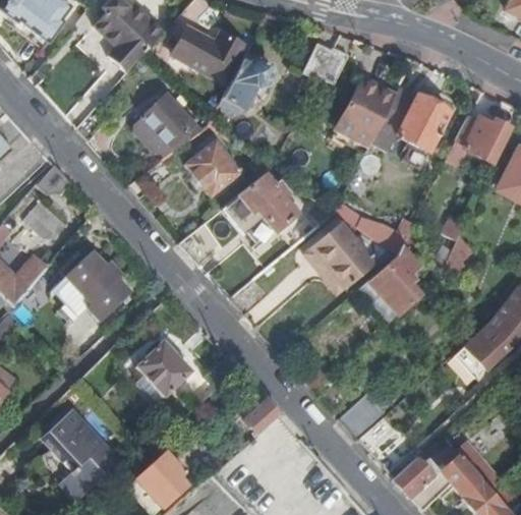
[(20,20),(50,43),(65,23),(61,20),(71,7),(62,0),(6,0),(0,8),(18,22),(20,20)]
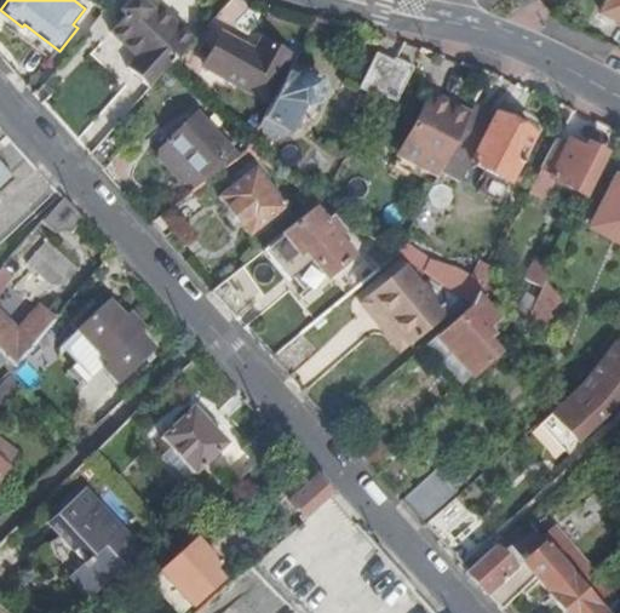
[(130,66),(151,87),(176,61),(196,38),(155,0),(130,0),(122,9),(127,13),(113,32),(139,55),(130,66)]
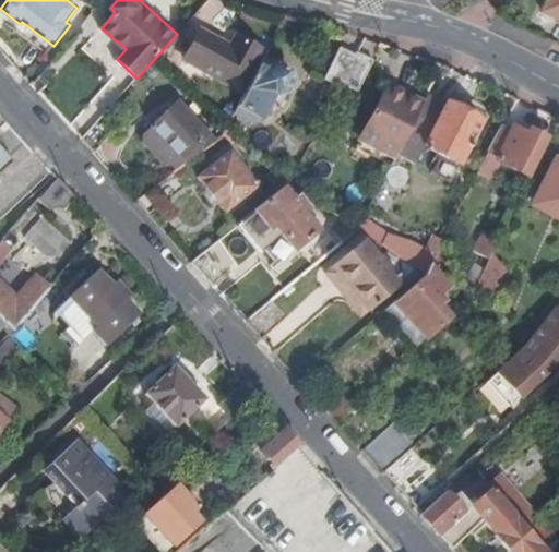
[(545,0),(542,8),(558,15),(558,0),(545,0)]
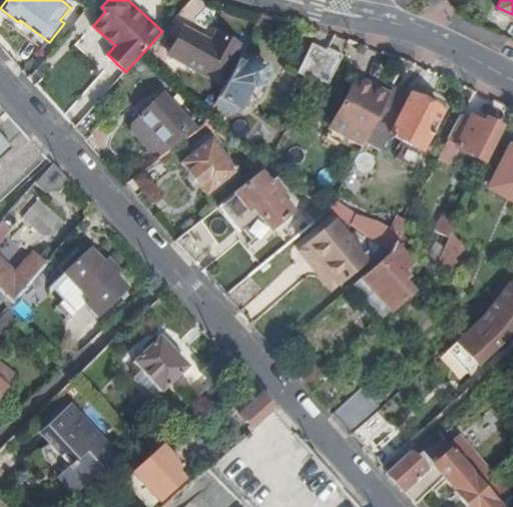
[(222,83),(242,46),(217,33),(212,42),(183,27),(169,55),(222,83)]
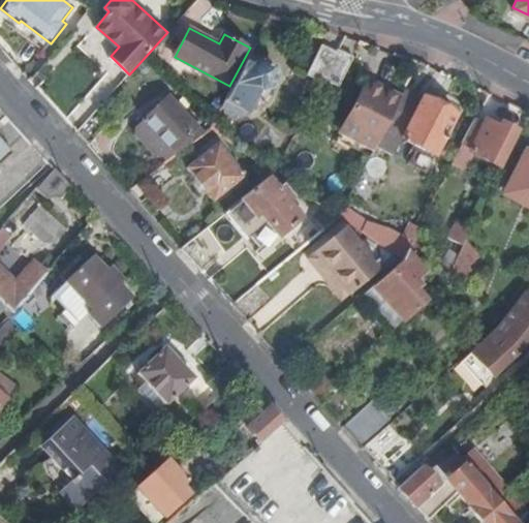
[(306,72),(322,81),(323,79),(338,52),(320,43),(306,72)]
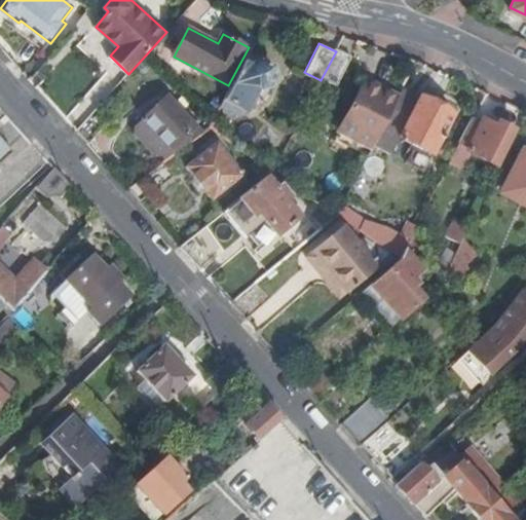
[(336,51),(322,78),(336,85),(351,56),(337,49),(336,51)]
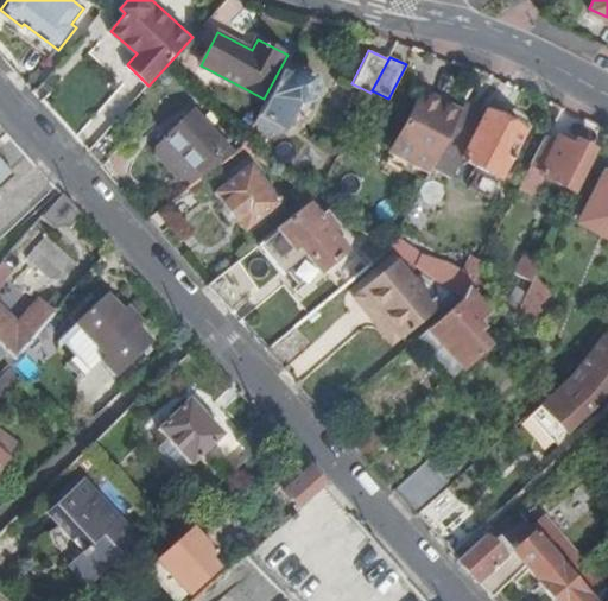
[(317,77),(287,62),(260,115),(283,128),(291,112),(303,118),(320,87),(317,77)]
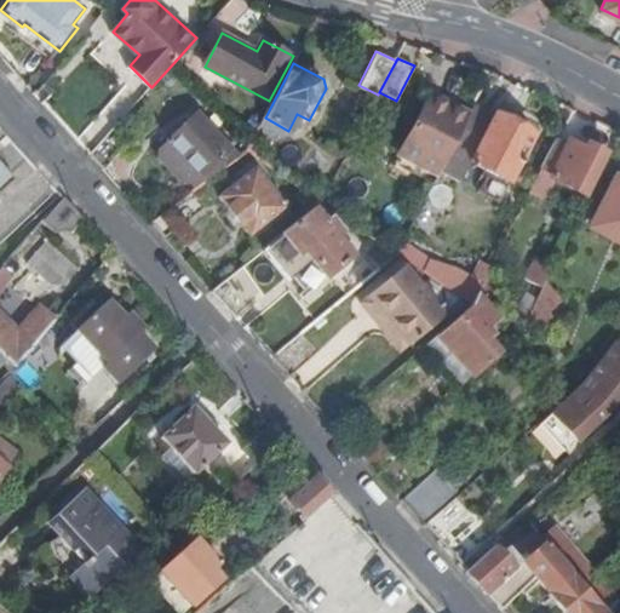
[(400,152),(438,172),(449,150),(468,115),(428,95),(400,152)]
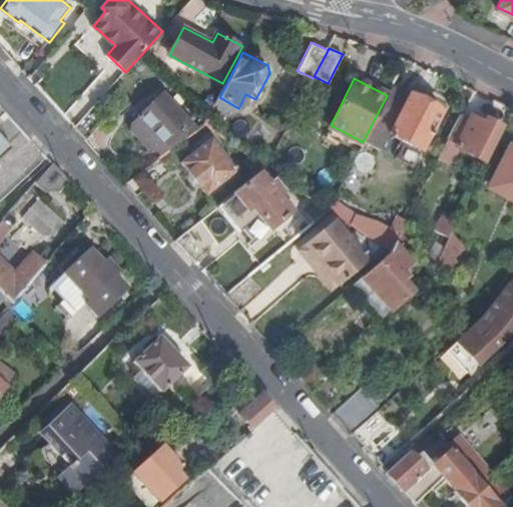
[(409,94),(392,86),(387,95),(372,124),(423,150),(443,110),(424,100),(421,106),(406,99),(409,94)]
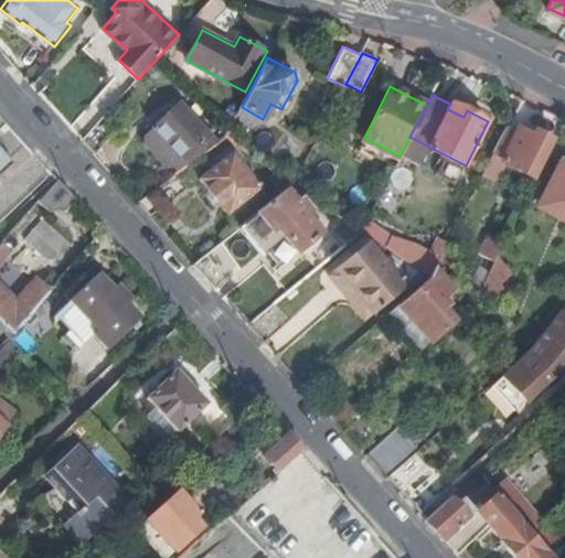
[(451,102),(450,104),(447,109),(464,117),(467,110),(451,102)]
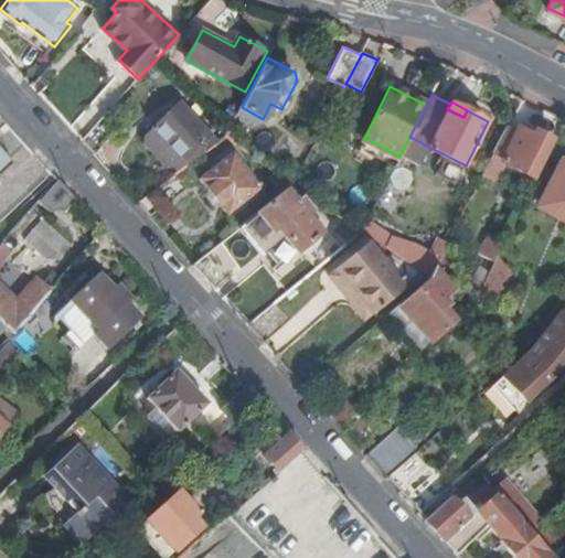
[(155,126),(190,163),(217,142),(179,103),(155,126)]
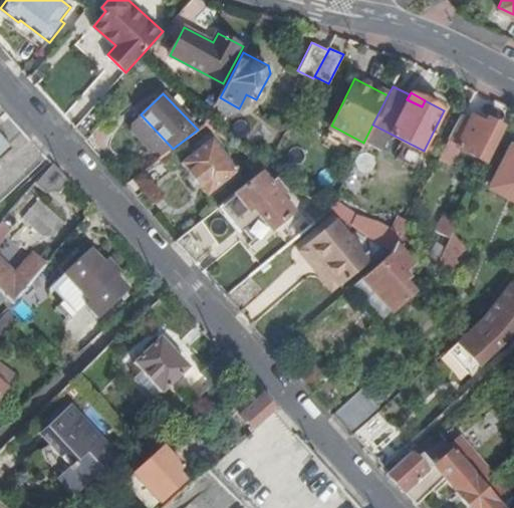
[(65,115),(75,127),(93,106),(83,95),(65,115)]
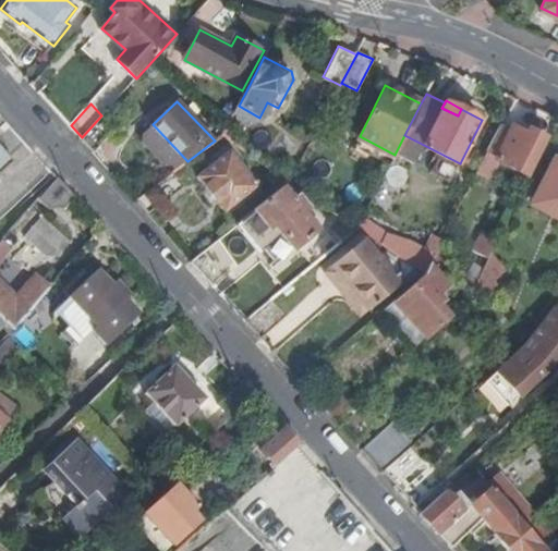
[(239,106),(234,113),(256,125),(259,118),(239,106)]
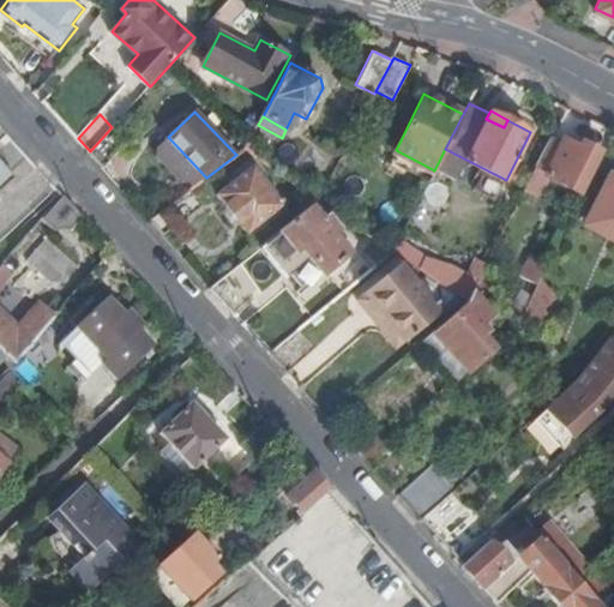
[(0,238),(58,186),(1,124),(0,124),(0,238)]
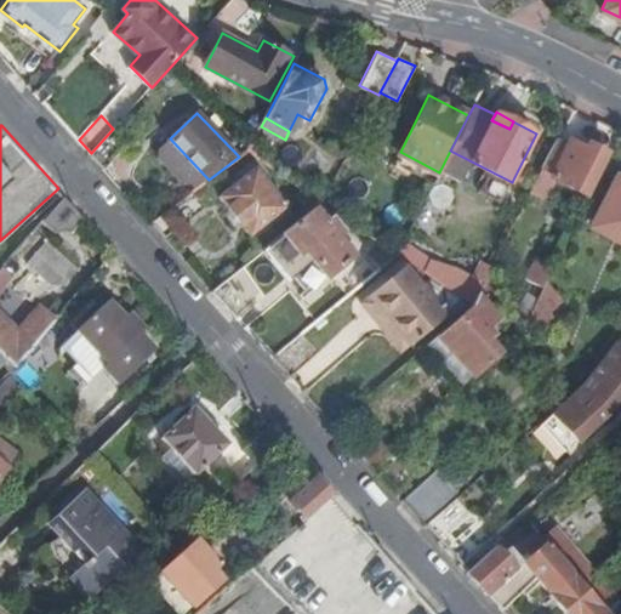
[(560,135),(533,187),(546,195),(556,177),(551,176),(570,140),(560,135)]
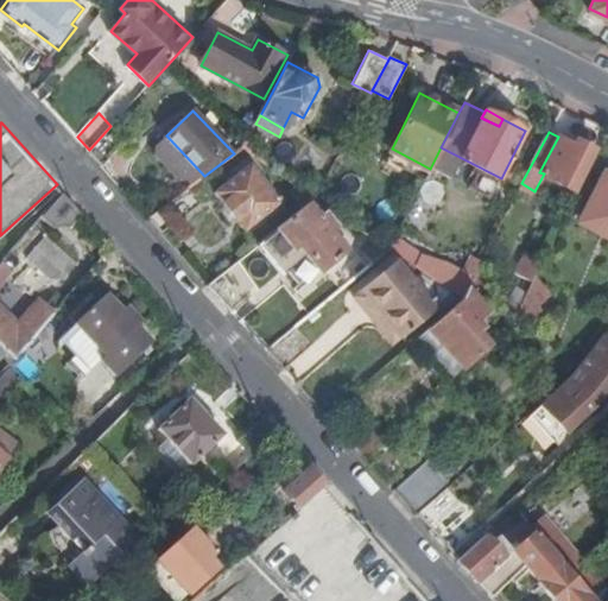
[(539,172),(544,174),(572,189),(594,147),(576,138),(572,143),(559,134),(558,137),(539,172)]
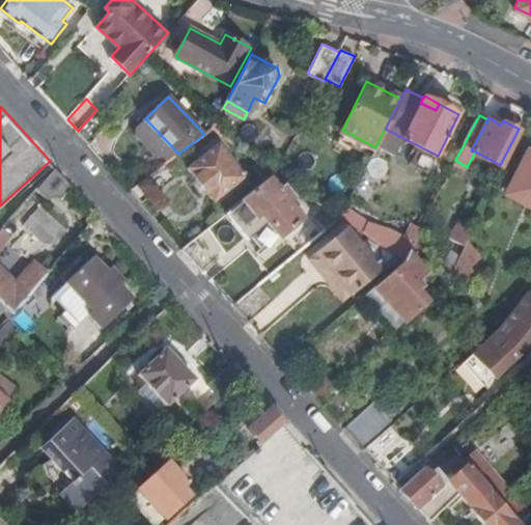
[(178,154),(145,118),(137,127),(137,135),(156,156),(165,155),(169,160),(178,154)]
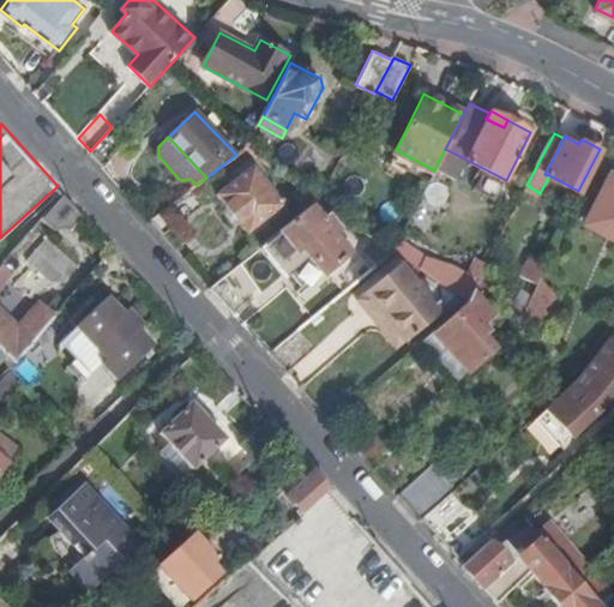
[(390,161),(429,181),(434,170),(396,150),(390,161)]
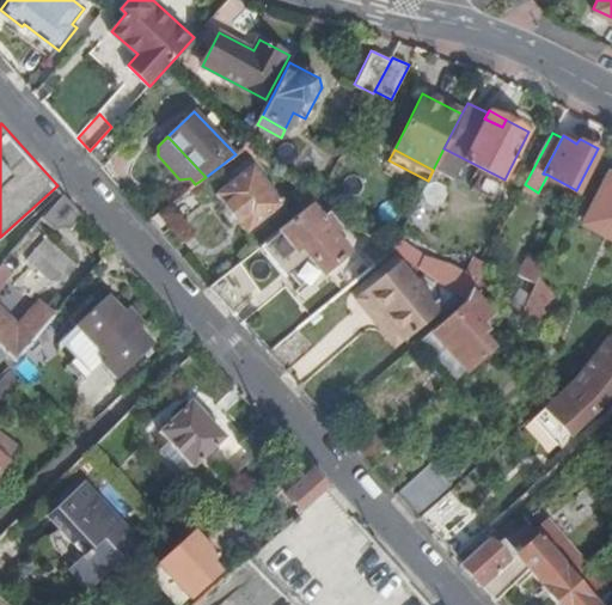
[(248,230),(282,203),(252,166),(218,194),(248,230)]
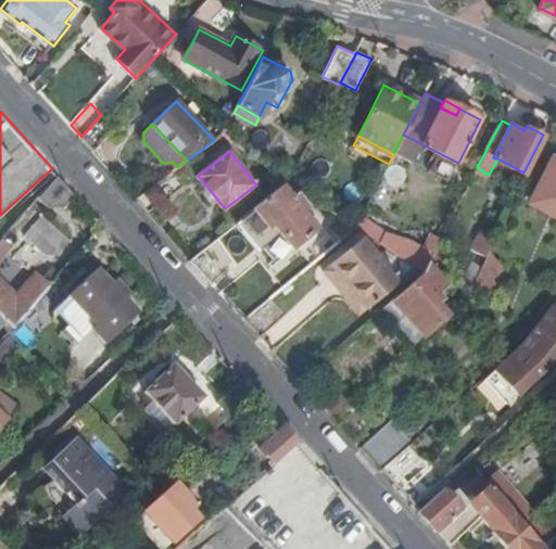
[(555,215),(555,158),(553,157),(530,201),(555,215)]
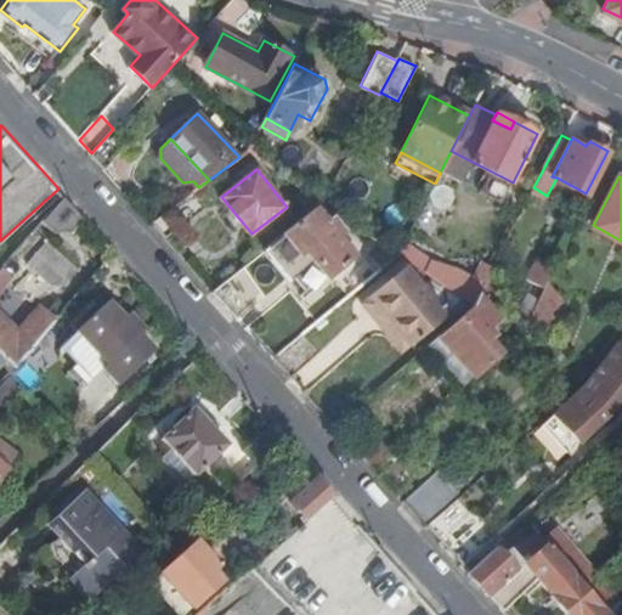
[(153,221),(168,238),(207,208),(194,191),(153,221)]
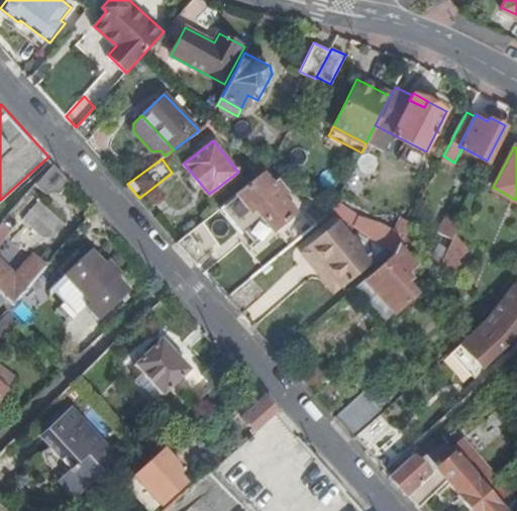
[(263,173),(270,168),(255,159),(248,165),(259,176),(263,173)]
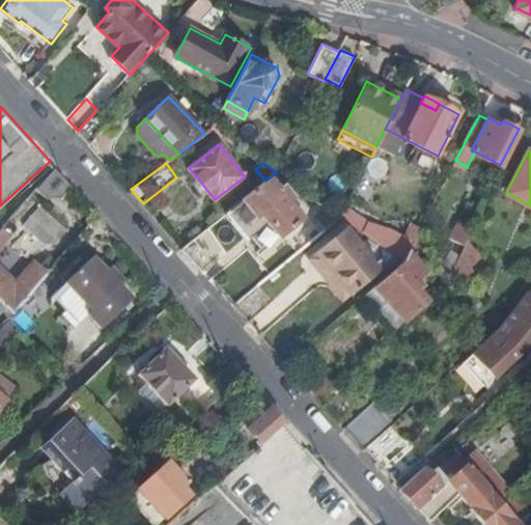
[(62,197),(73,186),(56,167),(38,186),(49,195),(62,197)]
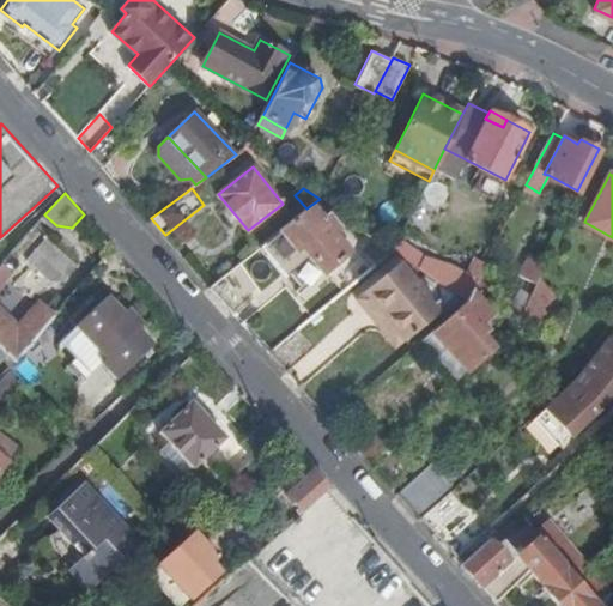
[(307,208),(280,230),(297,250),(303,247),(325,272),(350,250),(334,232),(339,228),(329,214),(325,219),(311,205),(307,208)]
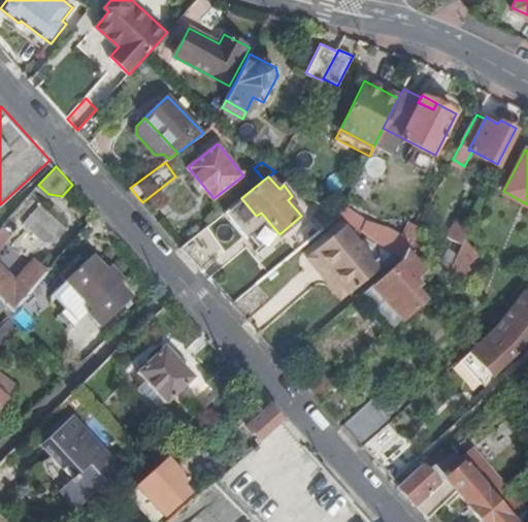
[(324,227),(338,216),(329,208),(317,218),(324,227)]
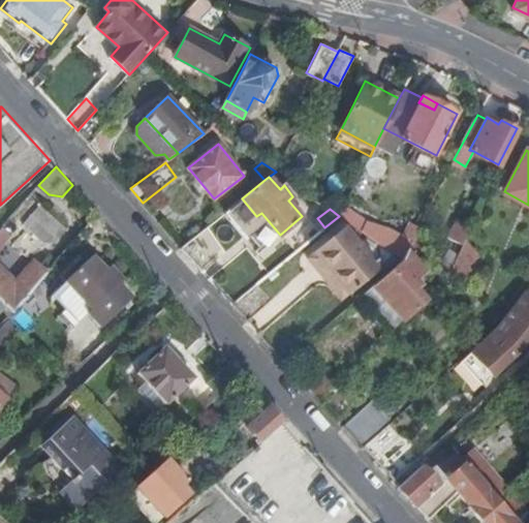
[(53,247),(69,229),(49,212),(43,217),(36,212),(26,223),(53,247)]
